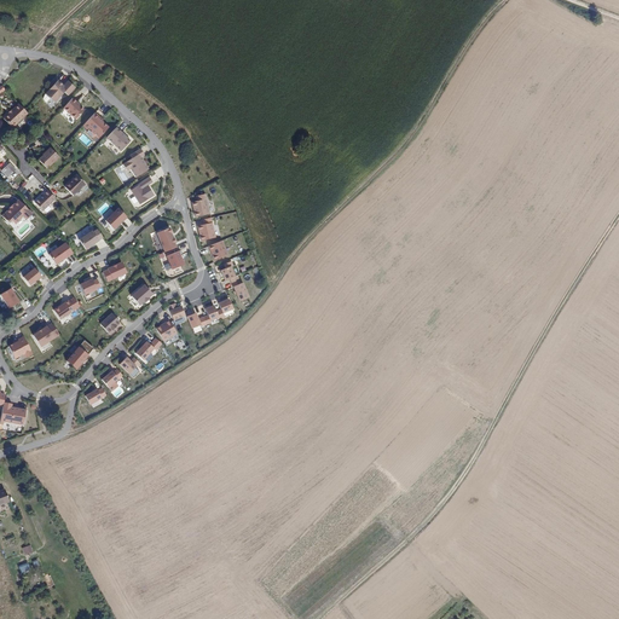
[(59,79),(47,92),(56,100),(65,91),(69,94),(77,87),(70,80),(65,85),(59,79)]
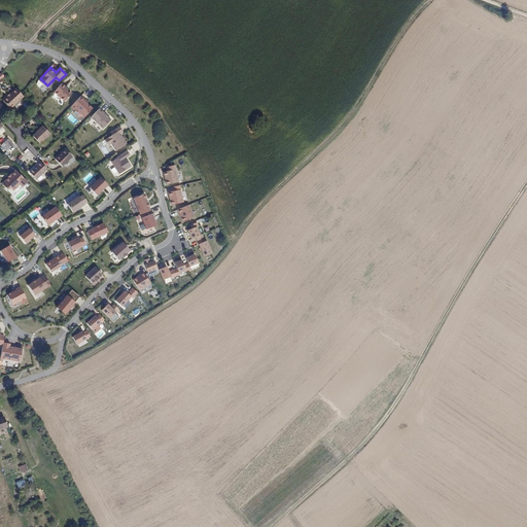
[(64,82),(56,92),(66,101),(73,93),(67,86),(64,82)]
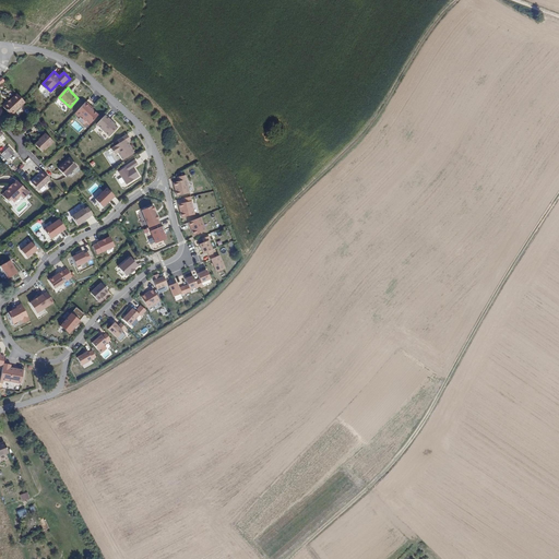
[(4,106),(13,115),(26,103),(19,94),(4,106)]
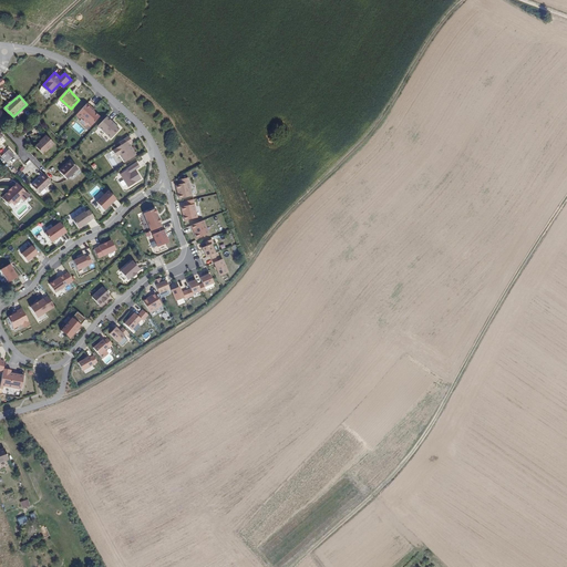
[(88,104),(78,115),(81,120),(82,117),(92,126),(101,117),(91,109),(92,107),(88,104)]
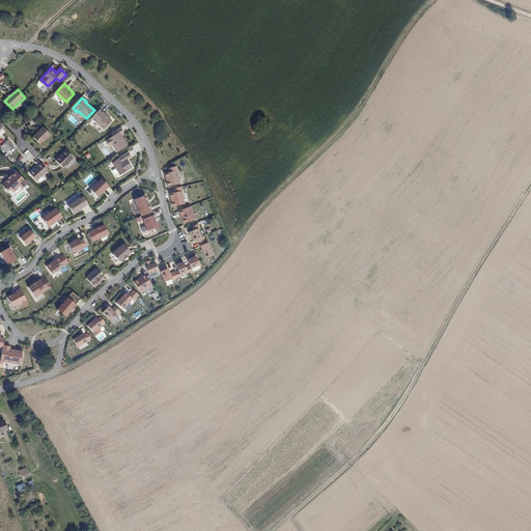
[(100,110),(92,119),(105,130),(112,121),(100,110)]
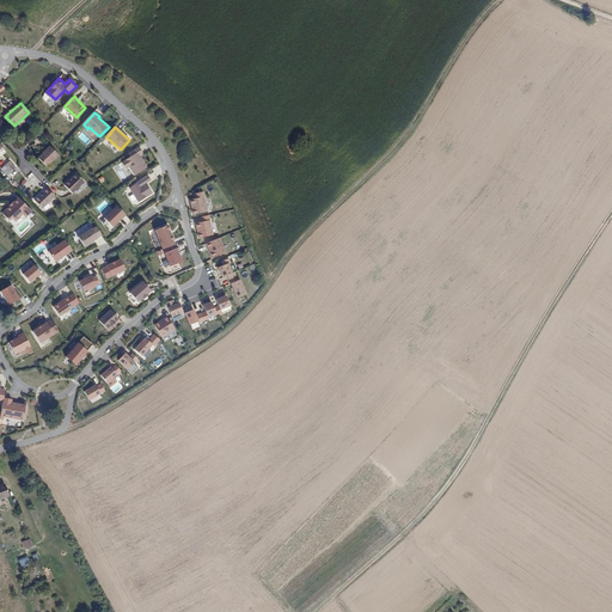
[(40,157),(49,166),(60,154),(50,146),(40,157)]
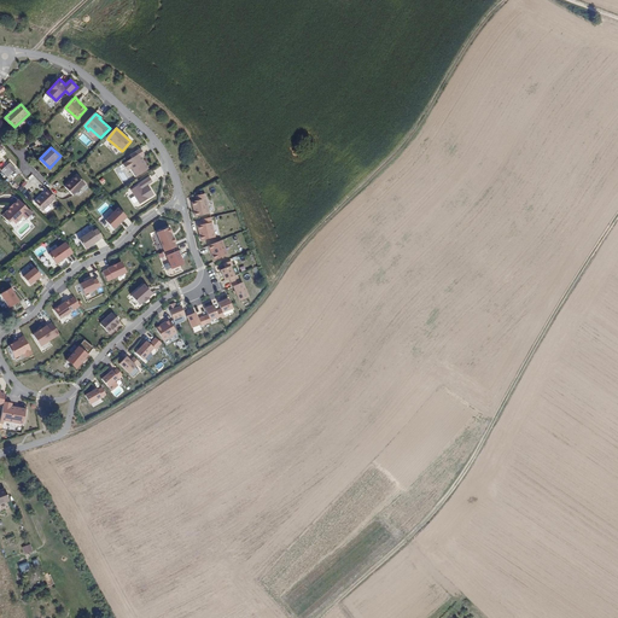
[(133,158),(123,164),(128,172),(130,169),(136,178),(149,169),(141,158),(145,156),(141,150),(132,156),(133,158)]
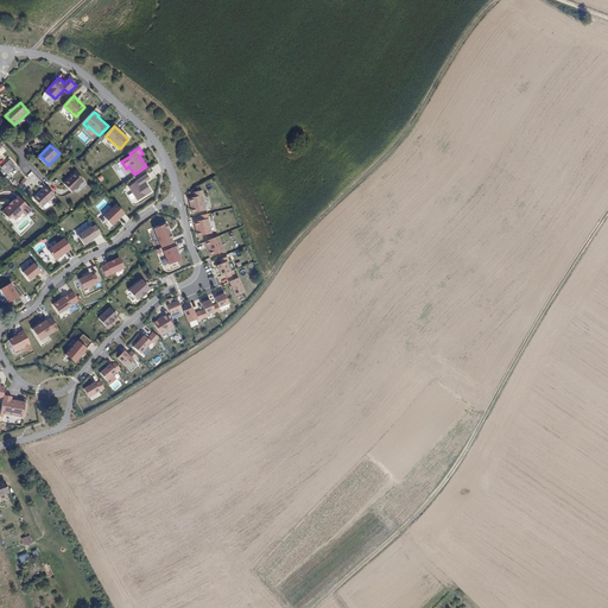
[(8,160),(0,169),(7,176),(16,168),(8,160)]
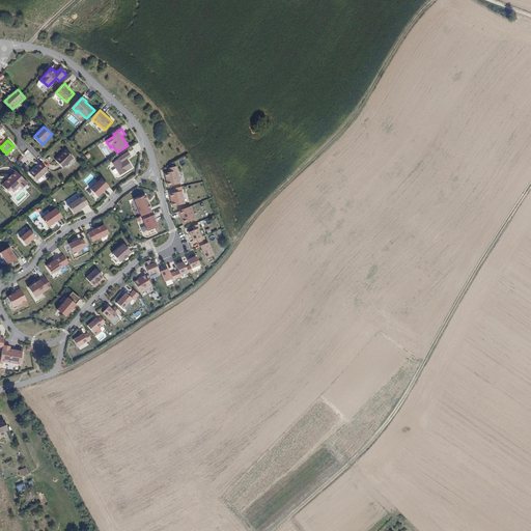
[(56,160),(62,167),(74,158),(66,149),(56,160)]
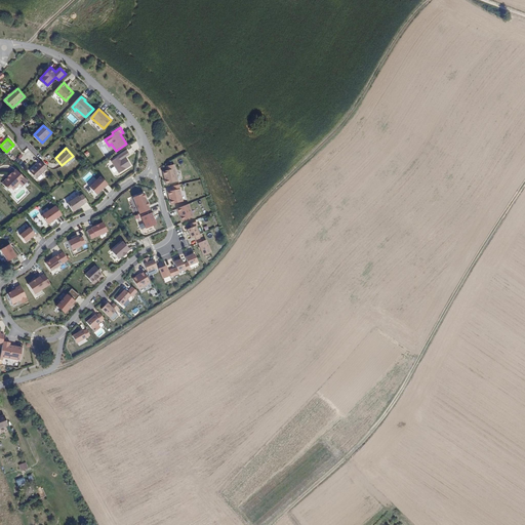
[(128,152),(112,162),(120,173),(131,166),(127,159),(126,160),(125,158),(126,158),(130,155),(128,152)]
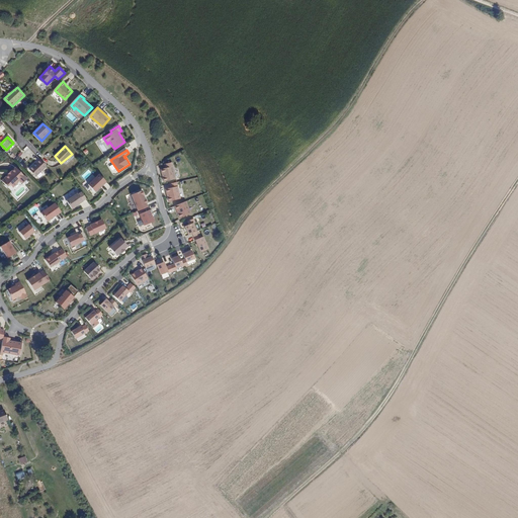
[(40,159),(30,169),(36,176),(48,166),(40,159)]
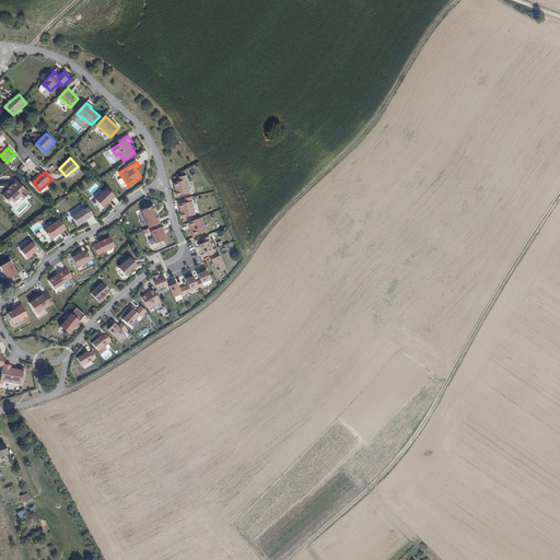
[(174,185),(177,198),(189,195),(185,177),(178,178),(179,183),(174,185)]
